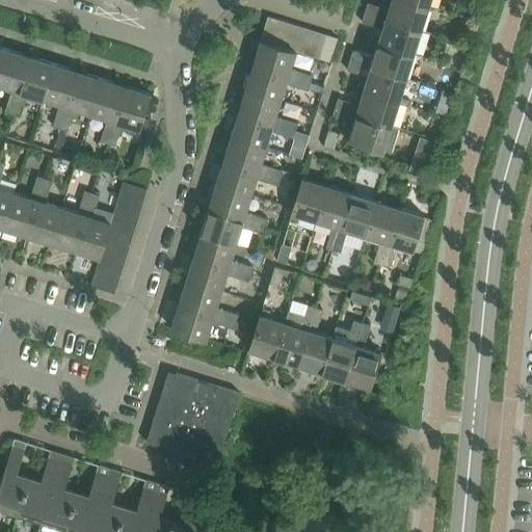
[(421,30),(428,7),(406,0),(391,0),(389,9),(368,3),(365,14),(421,30)]
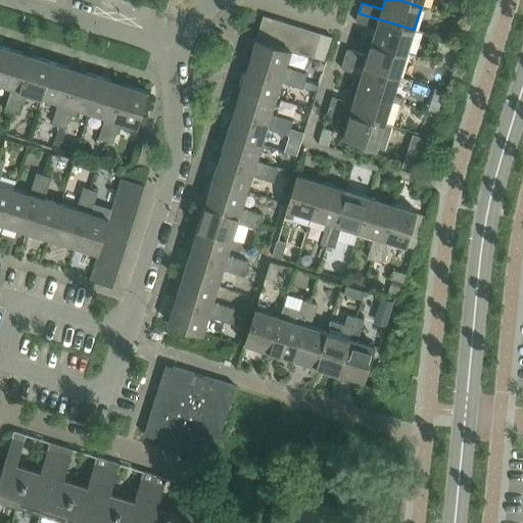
[(407,53),(414,30),(359,13),(355,21),(376,28),(371,42),(407,53)]
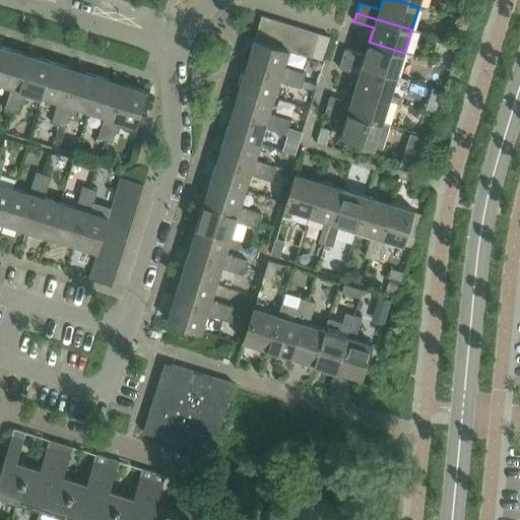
[(266,43),(273,19),(262,15),(255,39),(266,43)]
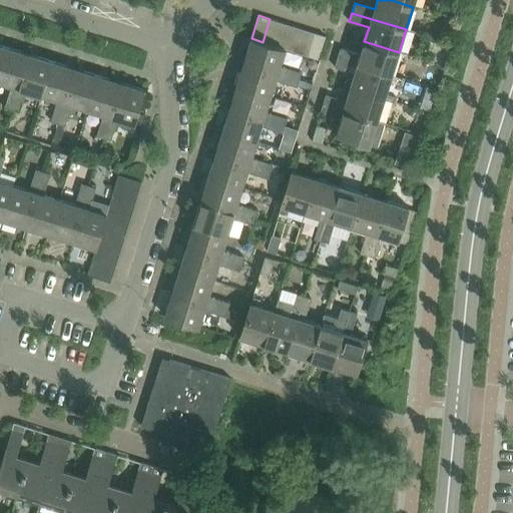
[(273,45),(281,22),(270,19),(263,42),(273,45)]
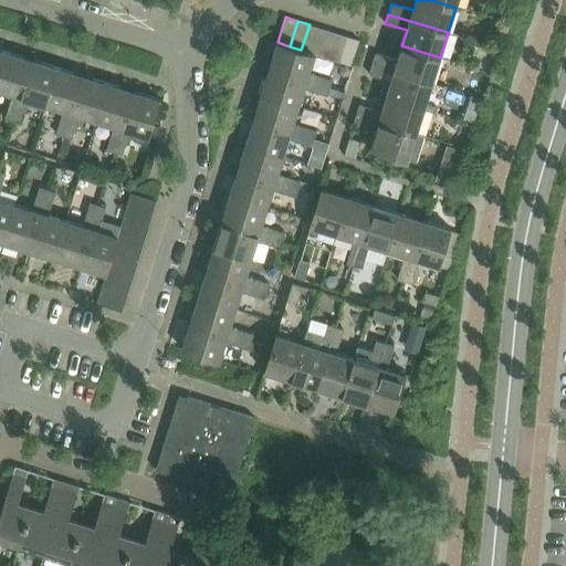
[(314,54),(323,29),(310,24),(301,50),(314,54)]
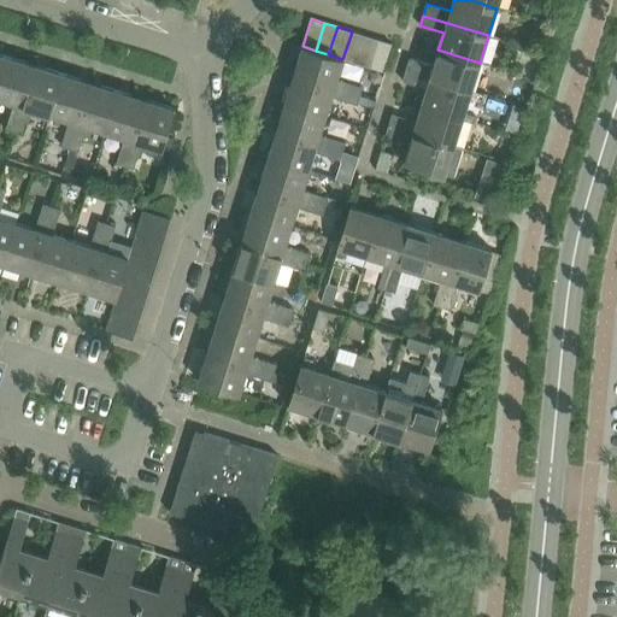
[(356,63),(365,35),(352,31),(342,59),(344,59),(356,63)]
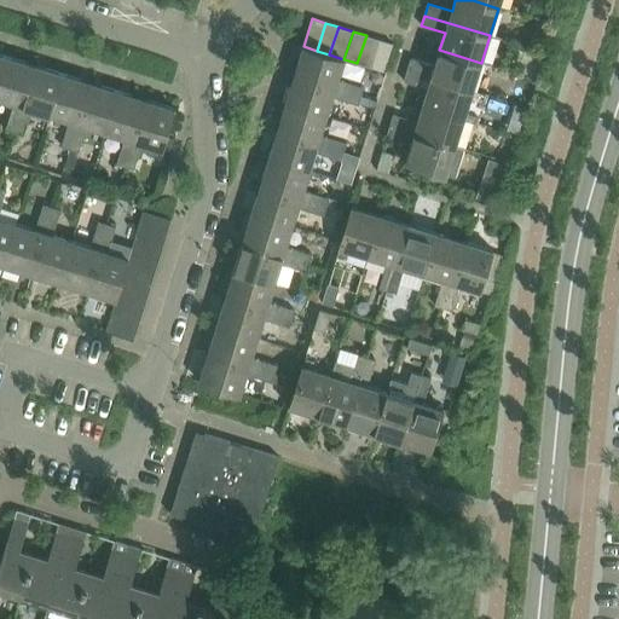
[(371,67),(380,39),(366,35),(357,63),(371,67)]
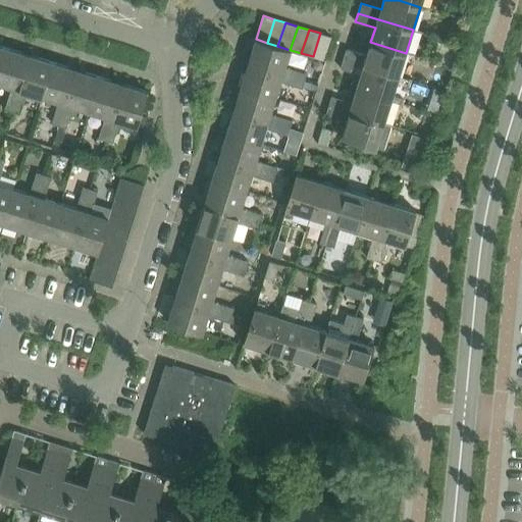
[(324,60),(331,37),(320,33),(313,56),(324,60)]
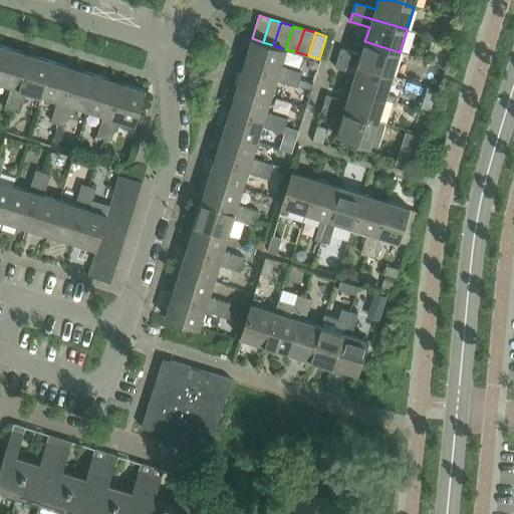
[(286,49),(285,49),(273,45),(263,42),(252,38),(244,62),(300,80),(302,72),(281,66),(286,49)]
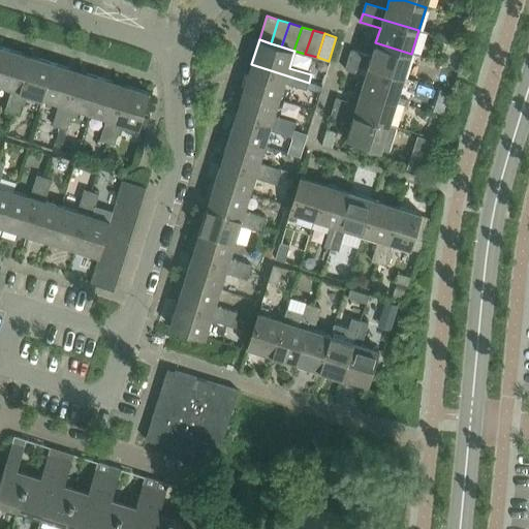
[(404,78),(411,54),(375,42),(371,56),(351,50),(348,60),(404,78)]
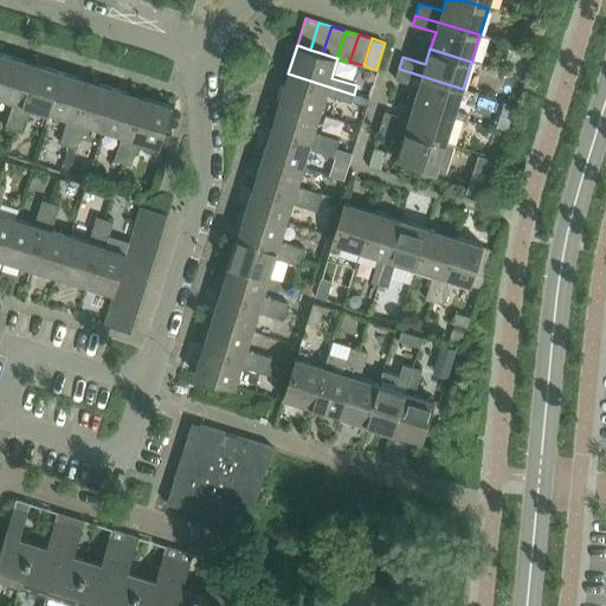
[(15,128),(37,63),(10,55),(0,83),(0,96),(14,101),(6,126),(15,128)]
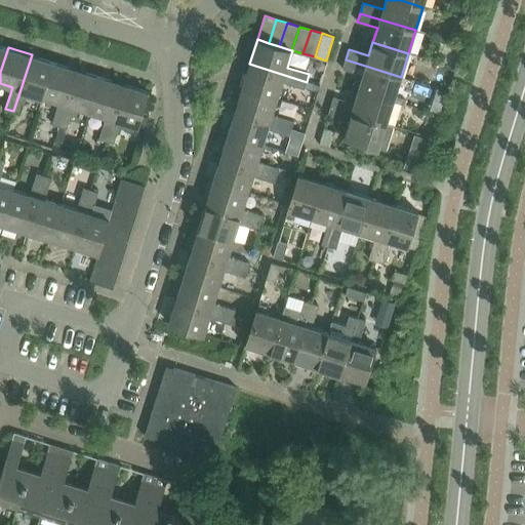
[(43,97),(54,62),(32,54),(13,111),(19,113),(27,91),(43,97)]
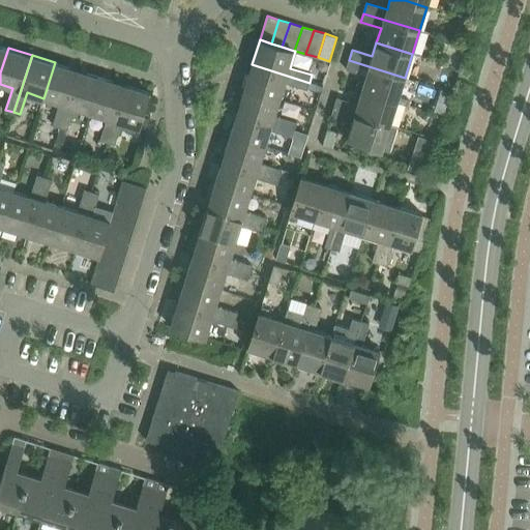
[(398,101),(405,78),(349,60),(346,69),(366,76),(361,90),(398,101)]
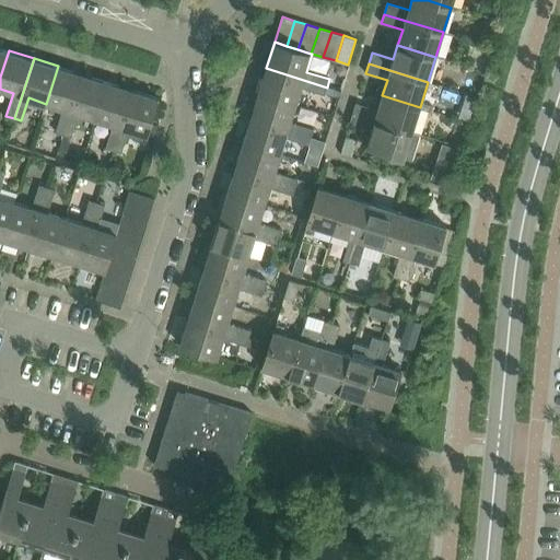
[(65,135),(83,74),(58,66),(46,104),(62,109),(56,131),(65,135)]
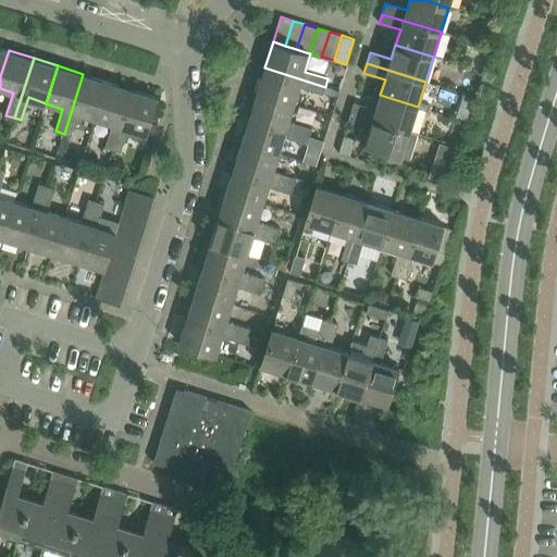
[(325,87),(264,67),(257,93),(295,104),(300,87),(323,94),(325,87)]
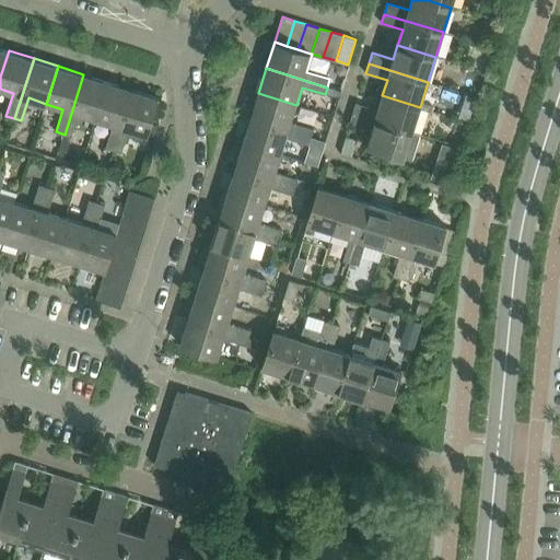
[(96,119),(108,82),(83,74),(65,135),(71,137),(79,114),(96,119)]
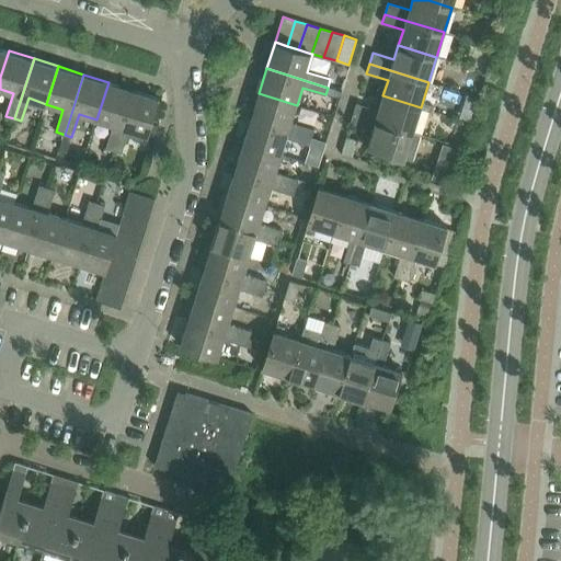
[(114,150),(134,90),(109,82),(96,119),(113,125),(106,148),(114,150)]
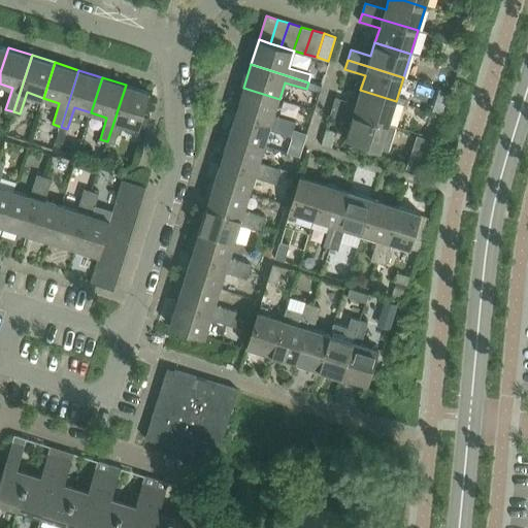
[(138,128),(150,92),(126,85),(107,141),(114,143),(121,123),(138,128)]
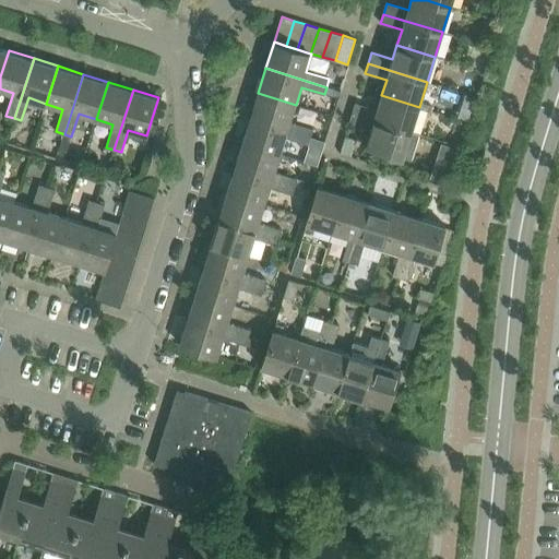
[(290,122),(296,105),(258,93),(250,118),(311,137),(313,129),(290,122)]
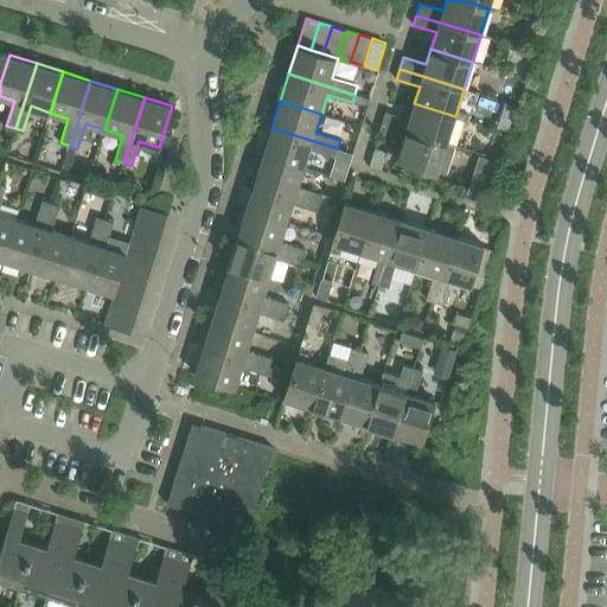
[(447,142),(455,116),(414,103),(409,119),(385,112),(382,123),(447,142)]
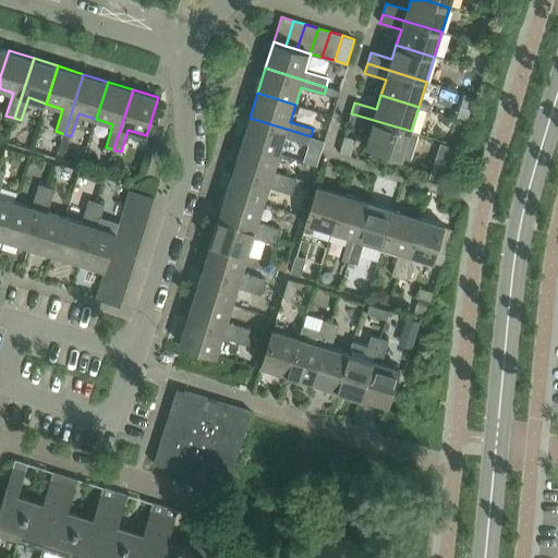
[(411,159),(419,133),(411,131),(351,113),(349,123),(370,130),(365,145),(411,159)]
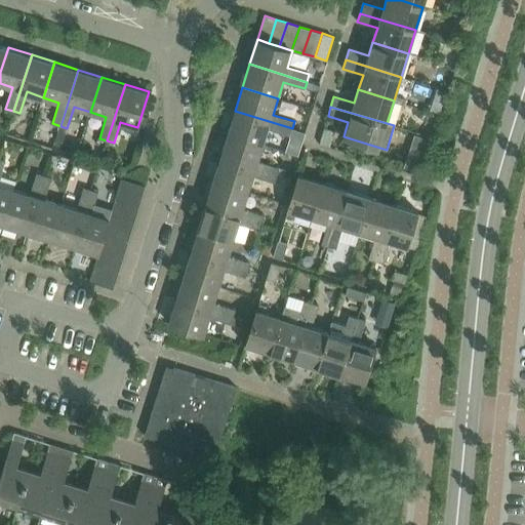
[(264,145),(269,129),(289,135),(292,128),(235,111),(228,134),(264,145)]
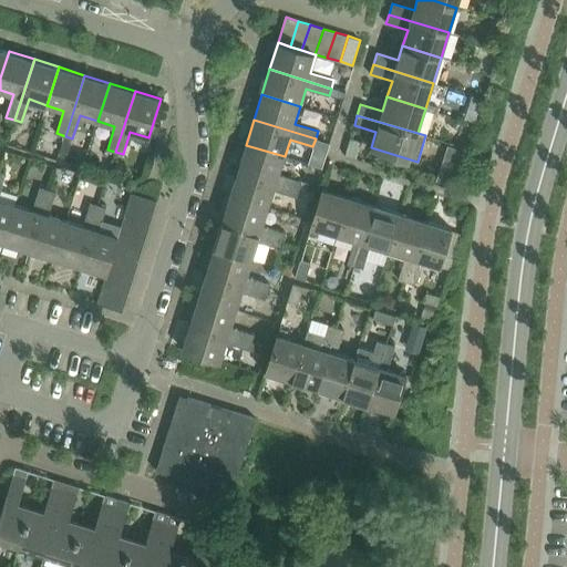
[(279,174),(285,156),(246,145),(238,171),(299,189),(302,182),(279,174)]
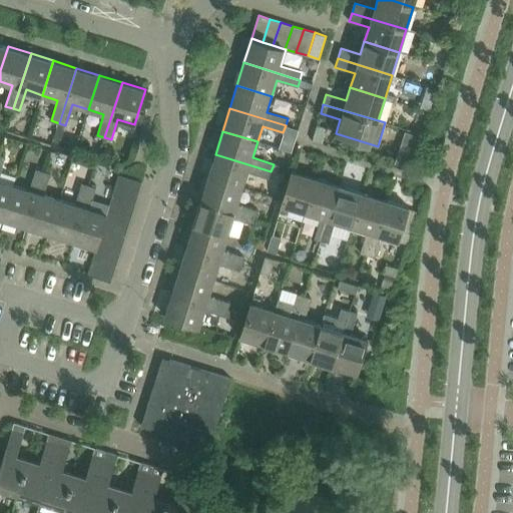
[(269,178),(271,171),(215,154),(208,177),(242,187),(247,171),(269,178)]
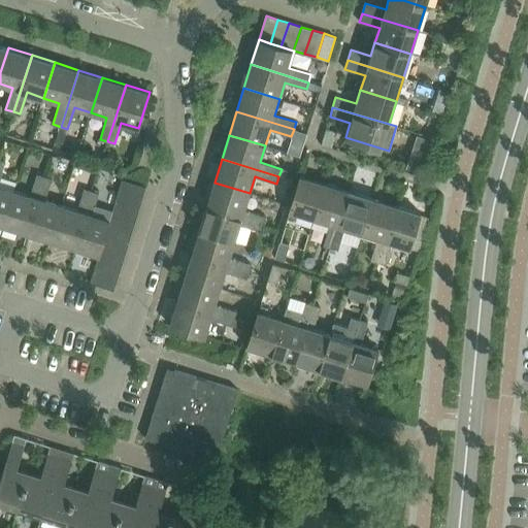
[(0,225),(3,226),(14,190),(0,186),(0,176),(4,163),(0,162),(0,225)]
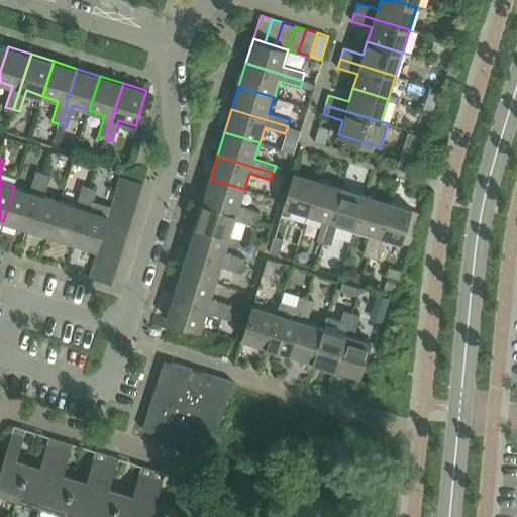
[(26,228),(43,173),(36,170),(29,191),(14,186),(3,221),(26,228)]
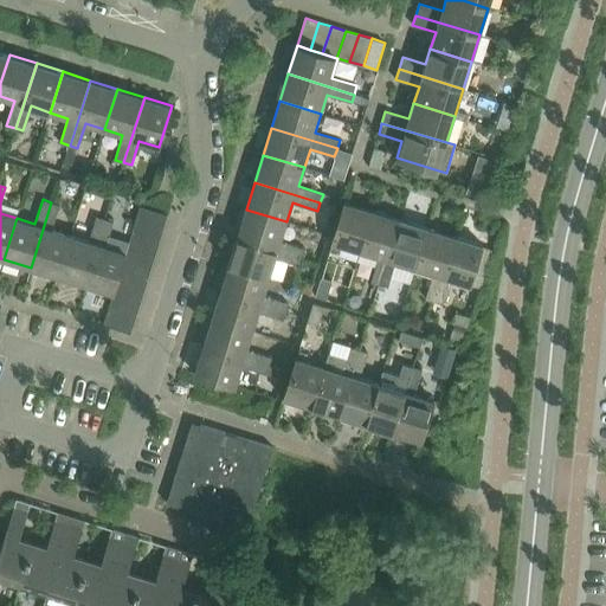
[(361,251),(374,211),(345,201),(330,249),(340,252),(342,245),(361,251)]
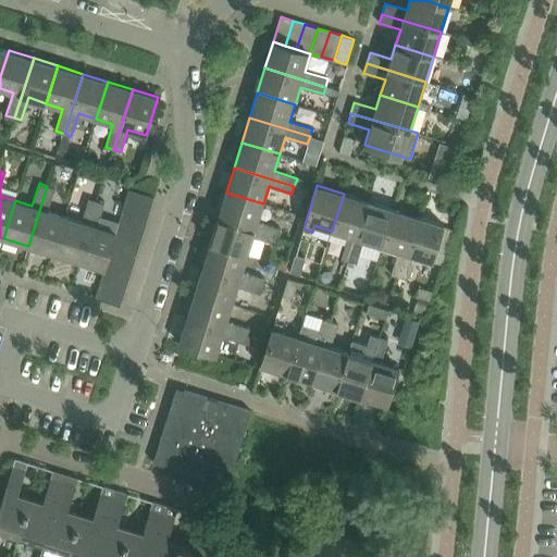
[(53,254),(65,217),(47,211),(54,188),(47,186),(28,246),(53,254)]
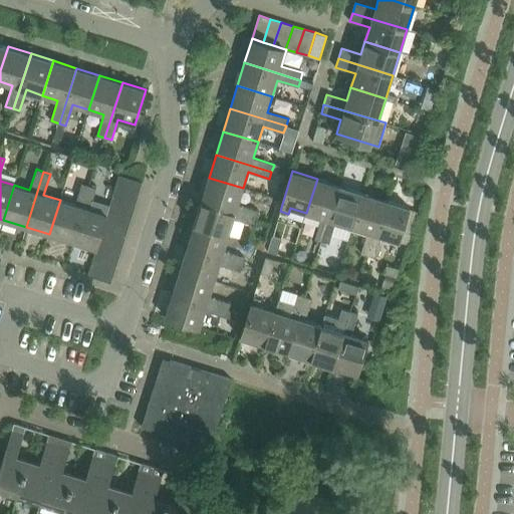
[(142,183),(118,175),(115,187),(139,194),(142,183)]
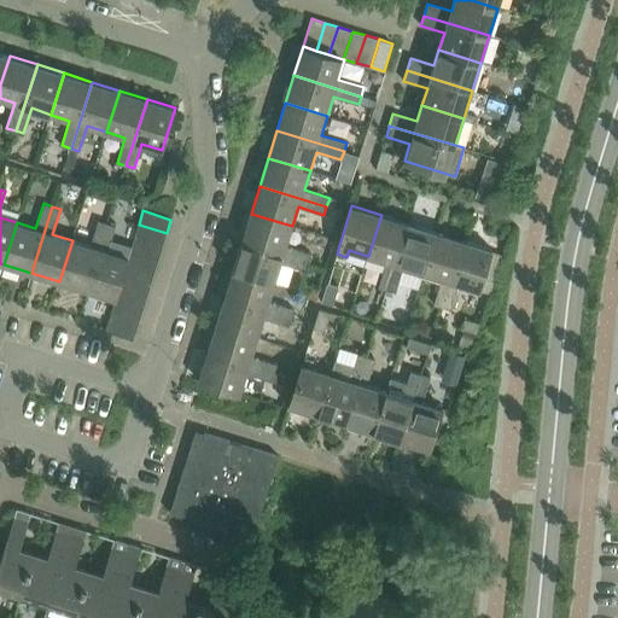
[(286,246),(292,226),(251,214),(243,242),(309,262),(312,254),(286,246)]
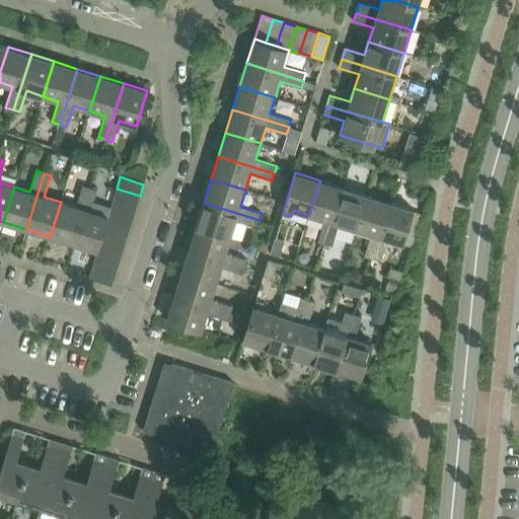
[(325,243),(343,188),(320,180),(309,215),(324,220),(318,241),(324,243),(323,249),(324,249),(325,243)]
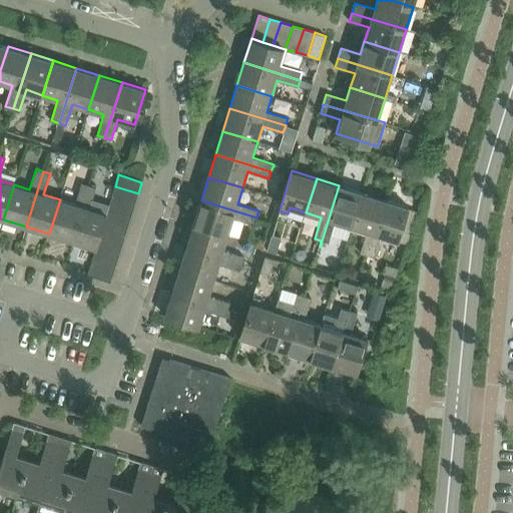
[(72,240),(89,185),(82,183),(75,203),(60,199),(49,233),(72,240)]
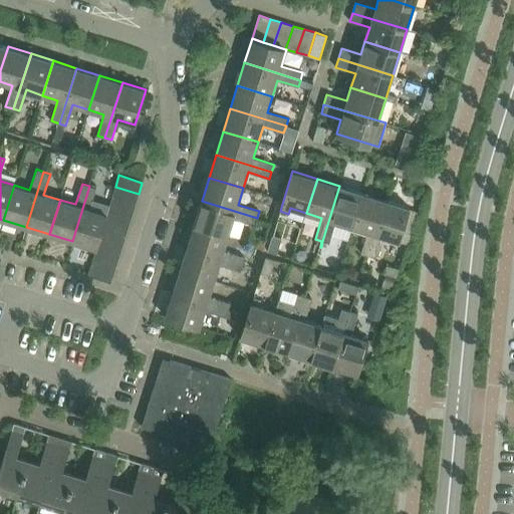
[(95,249),(98,242),(101,231),(104,220),(106,214),(89,209),(95,188),(89,186),(72,241),(95,249)]
